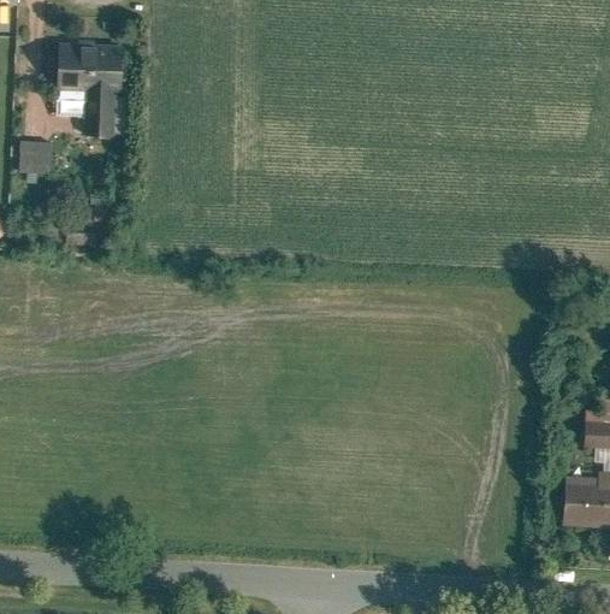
[(123,45),(59,43),(58,90),(84,92),(83,135),(118,135),(119,92),(122,92),(123,45)]
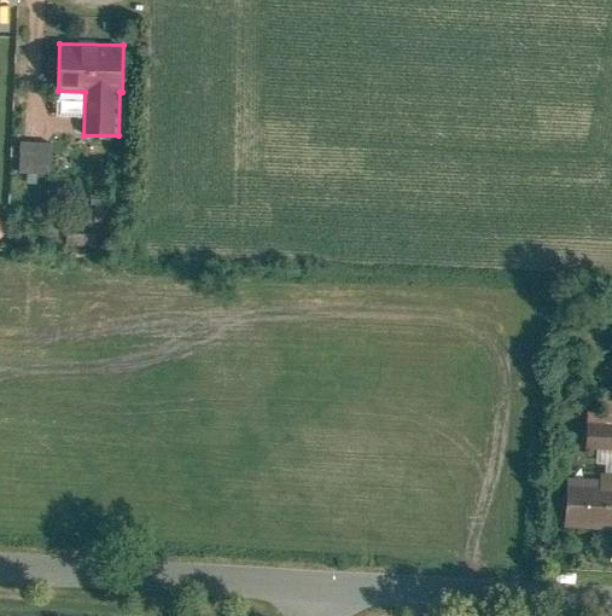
[(31,143),(31,172),(58,172),(58,143),(31,143)]
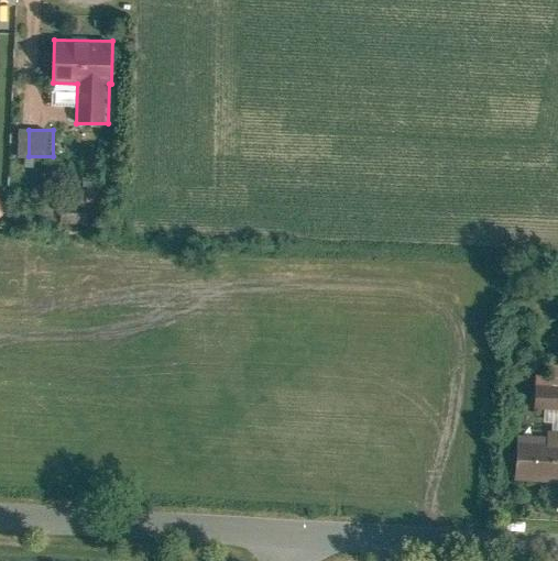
[(0,189),(0,227),(19,209),(0,189)]
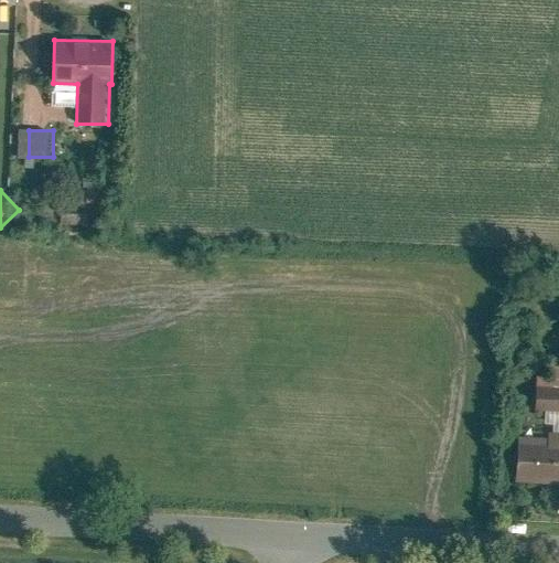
[(558,386),(543,386),(541,409),(558,409),(558,386)]
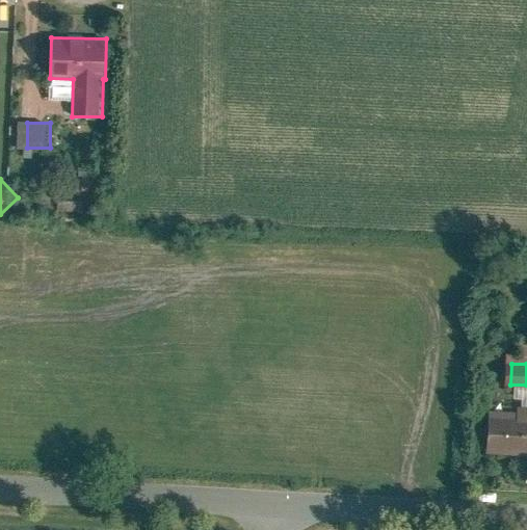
[(526,413),(493,412),(492,452),(526,453),(526,413)]
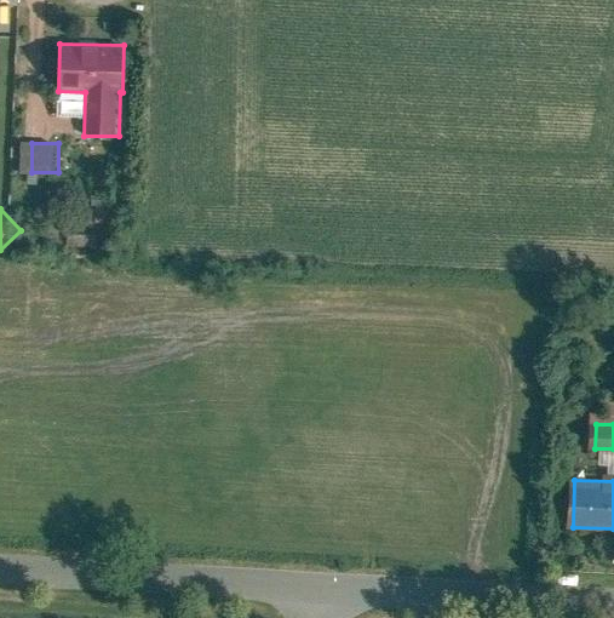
All buildings are outlined.
